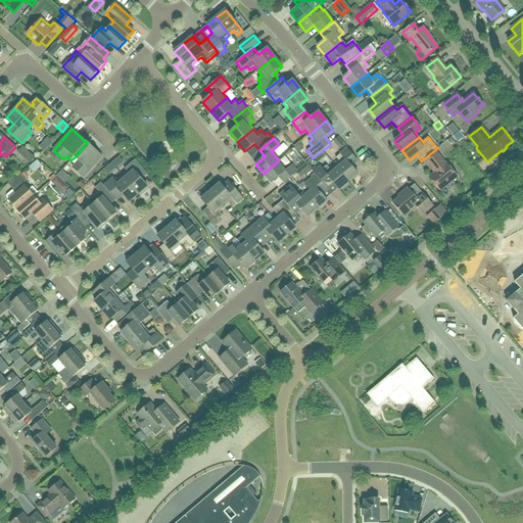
[(340,149),(344,146),(340,141),(337,138),(333,141),(340,149)]
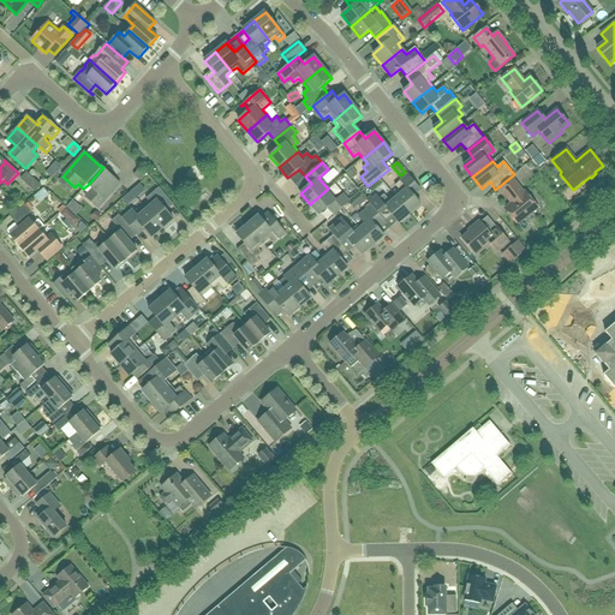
[(103,167),(88,185),(93,190),(85,197),(99,208),(120,184),(103,169),(105,168),(103,167)]
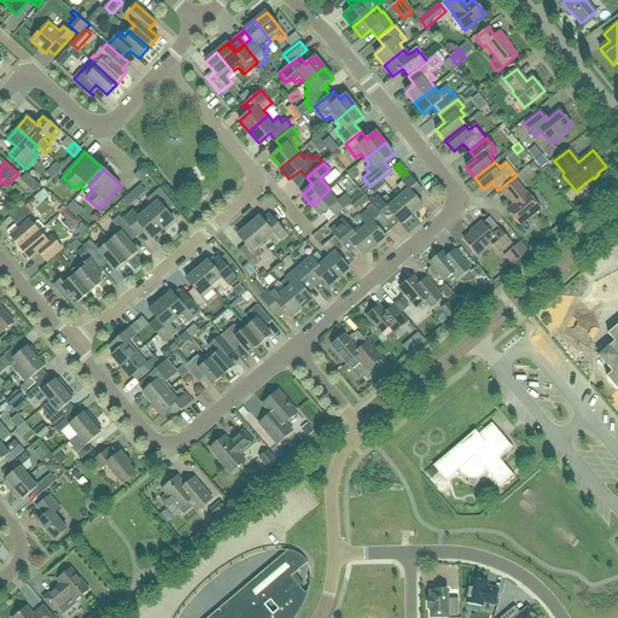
[(134,176),(135,176),(141,182),(145,178),(139,172),(134,176)]
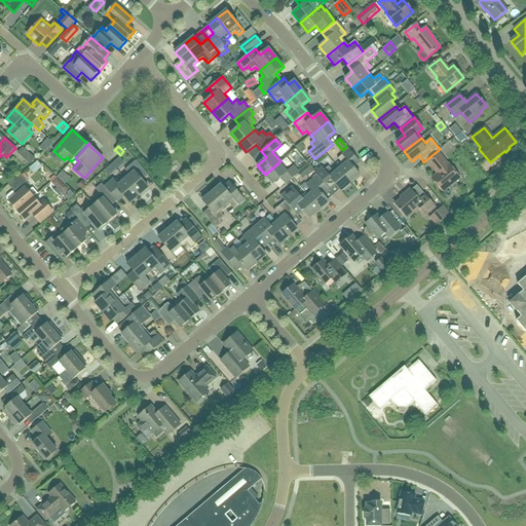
[(27,150),(19,157),(23,162),(31,156),(27,150)]
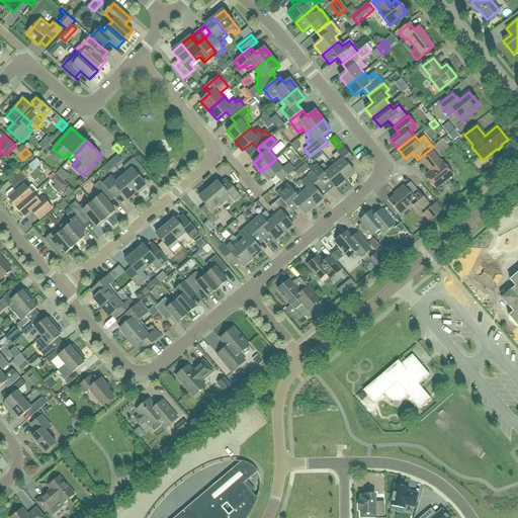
[(278,159),(282,164),(287,160),(288,162),(296,156),(291,148),(278,159)]
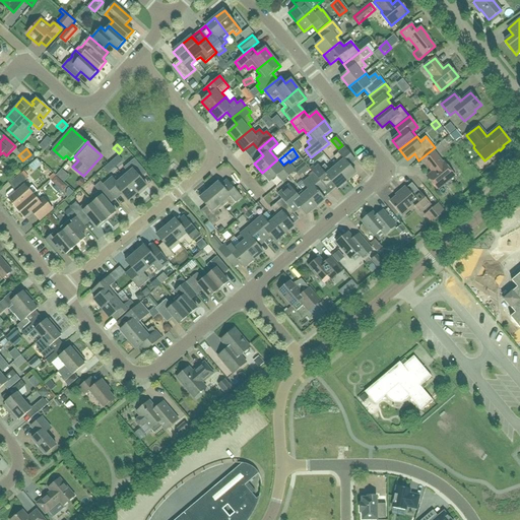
[(355,160),(344,148),(334,156),(337,160),(332,165),(346,181),(355,174),(349,166),(355,160)]
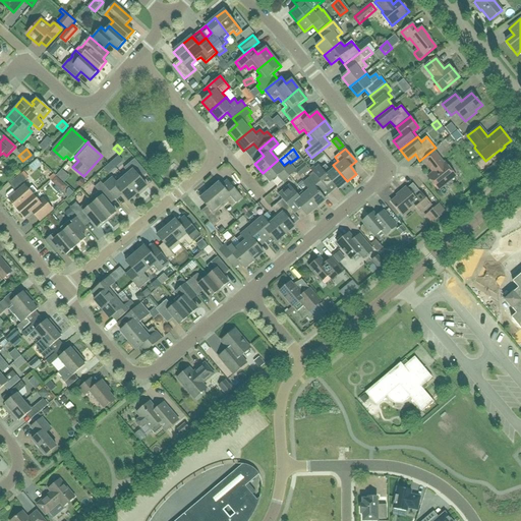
[(445,164),(435,152),(423,160),(431,171),(432,170),(435,172),(427,177),(438,190),(455,176),(445,164)]
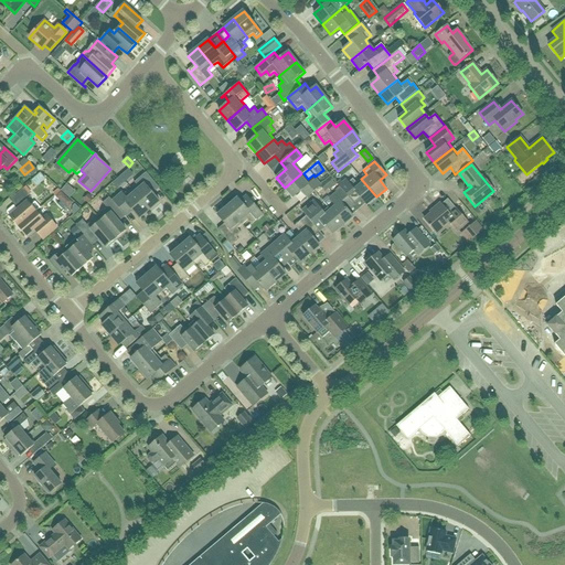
[(151,192),(158,185),(146,172),(135,182),(139,189),(134,193),(149,211),(159,202),(151,192)]
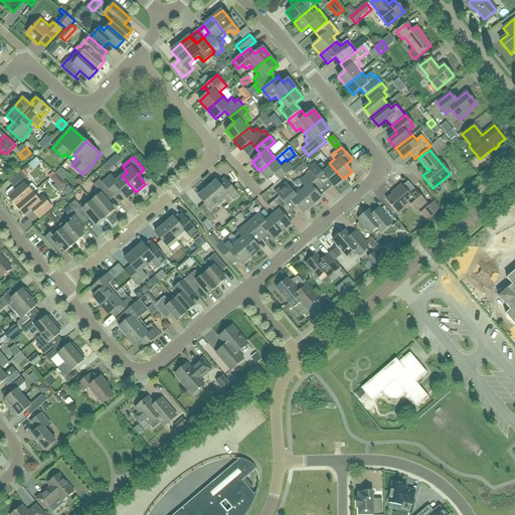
[(280,175),(282,178),(293,169),(287,163),(282,167),(275,158),(260,171),(268,180),(277,172),(281,177),(280,175)]
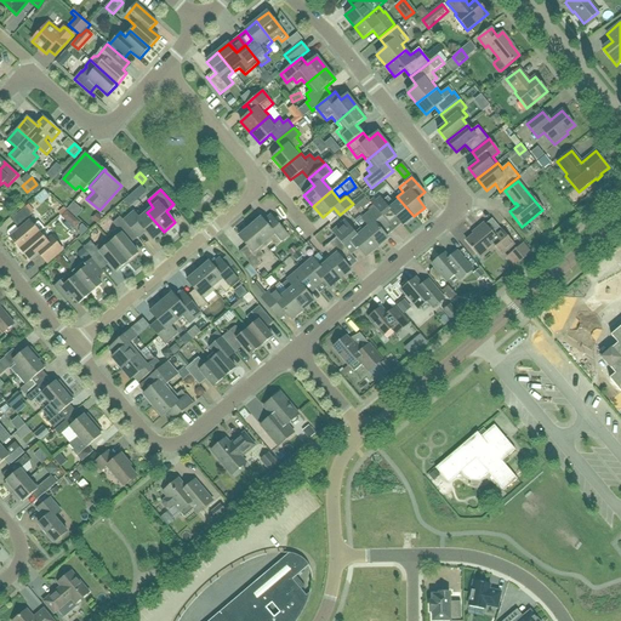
[(32,200),(34,206),(44,203),(41,197),(32,200)]
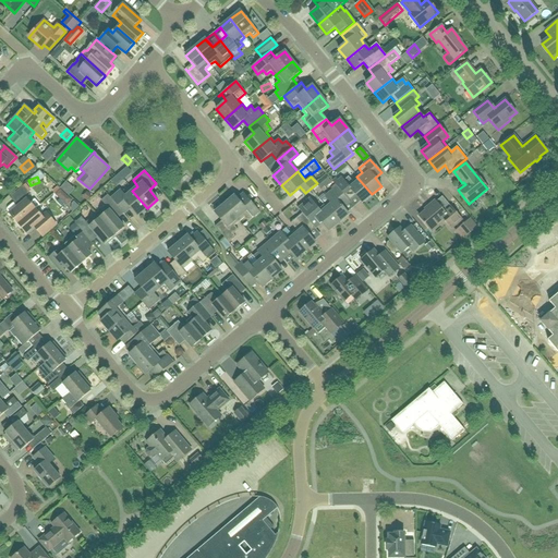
[(337,186),(348,199),(354,194),(362,203),(372,194),(356,177),(352,181),(349,177),(343,181),(341,178),(338,181),(336,179),(332,182),(337,186)]
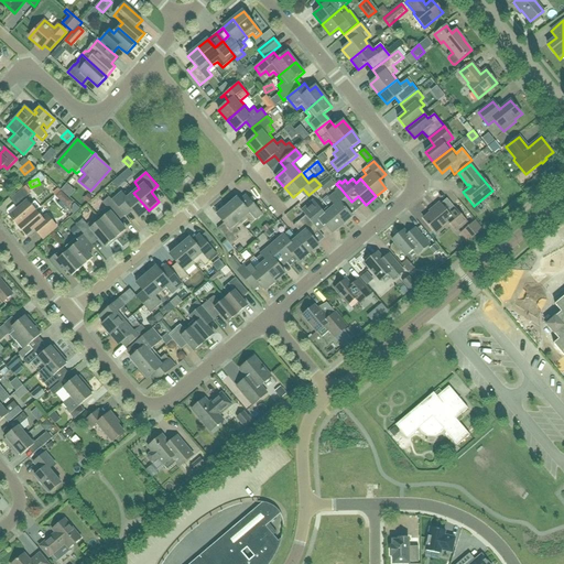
[(18,227),(36,212),(35,212),(41,207),(35,202),(31,205),(24,198),(29,195),(23,188),(10,199),(10,201),(12,198),(20,207),(9,216),(18,227)]
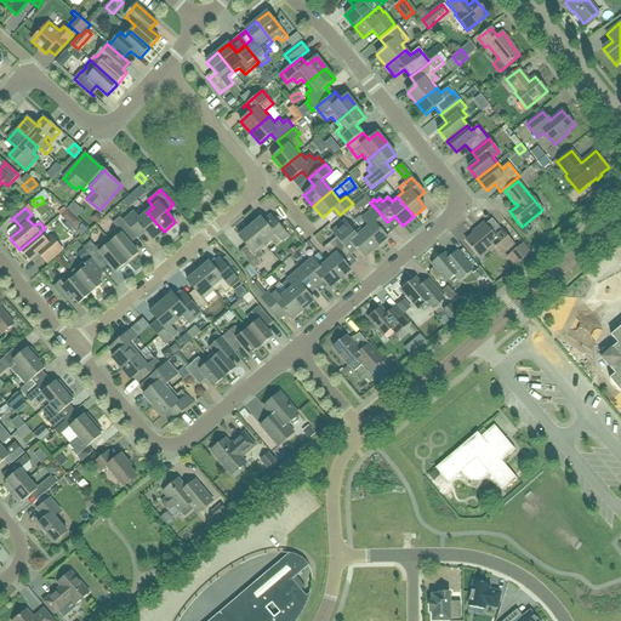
[(380,228),(387,222),(375,208),(357,223),(360,228),(377,248),(388,239),(380,228)]
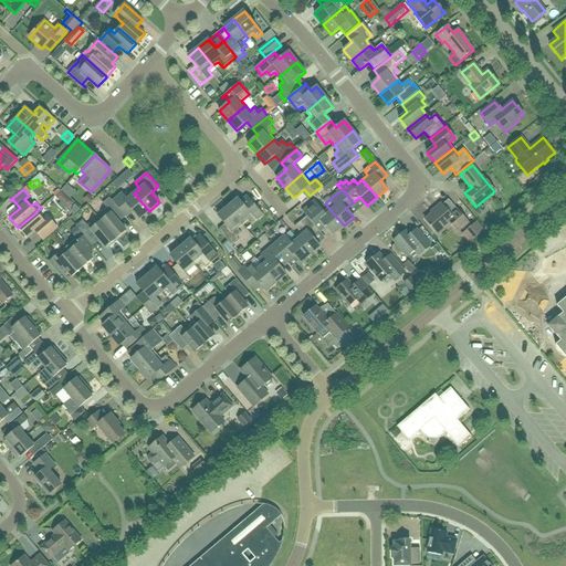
[(55,198),(69,209),(73,203),(61,192),(55,198)]
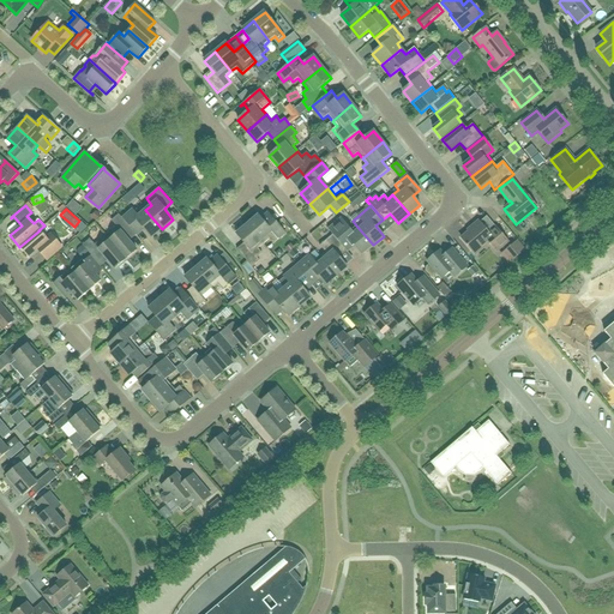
[(134,233),(136,233),(142,227),(151,238),(162,229),(145,210),(140,214),(137,210),(134,211),(132,210),(122,218),(134,233)]
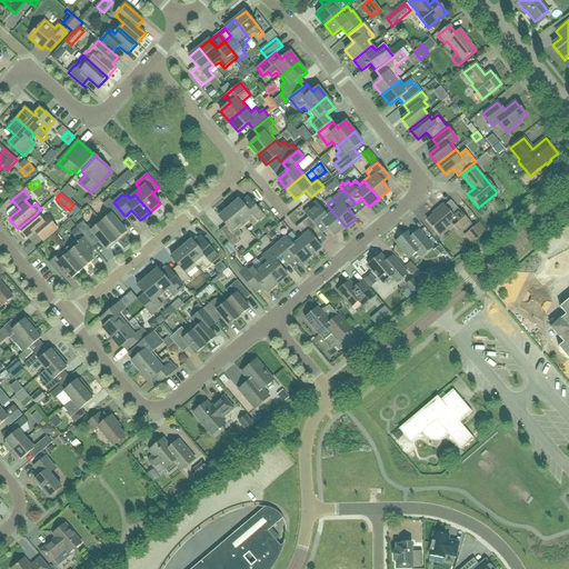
[(265,216),(248,197),(241,202),(239,200),(229,209),(245,227),(249,222),(252,227),(265,216)]
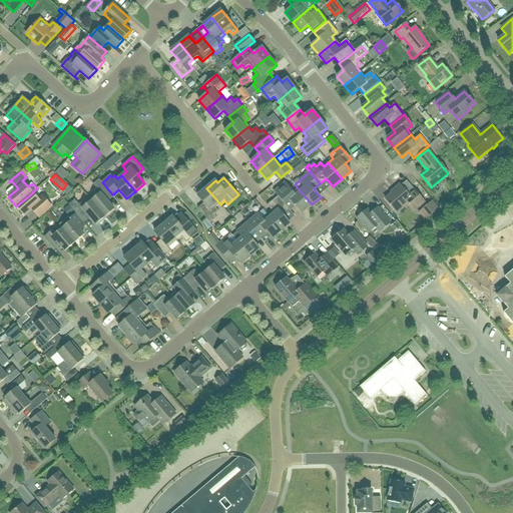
[(106,200),(112,194),(102,182),(99,179),(93,184),(97,189),(93,192),(96,196),(91,200),(105,217),(114,209),(106,200)]
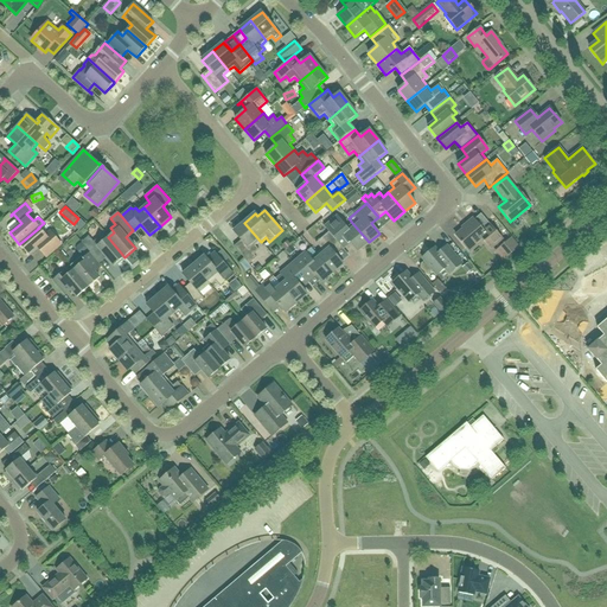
[(342,247),(349,241),(358,251),(369,242),(352,223),(347,228),(337,216),(325,227),(328,232),(342,247)]
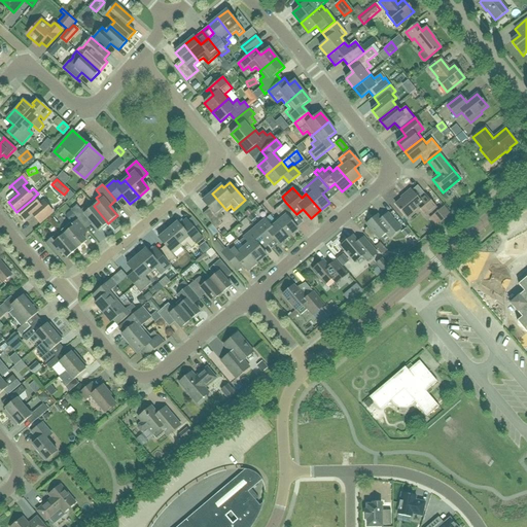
[(419,200),(411,189),(405,195),(406,196),(395,205),(408,219),(420,209),(426,216),(436,208),(425,195),(419,200)]
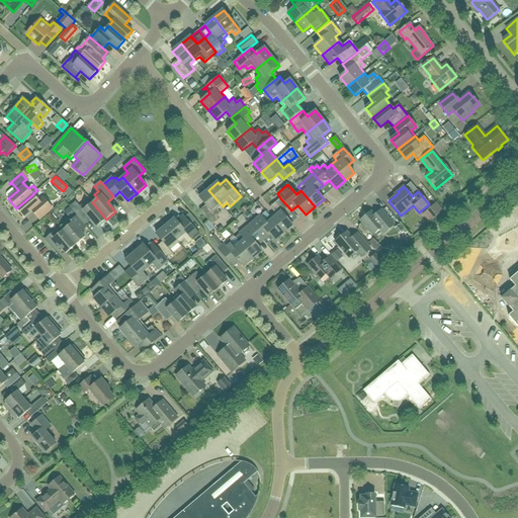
[(207,207),(201,212),(212,226),(219,220),(217,218),(222,213),(218,209),(223,206),(208,190),(199,197),(207,207)]
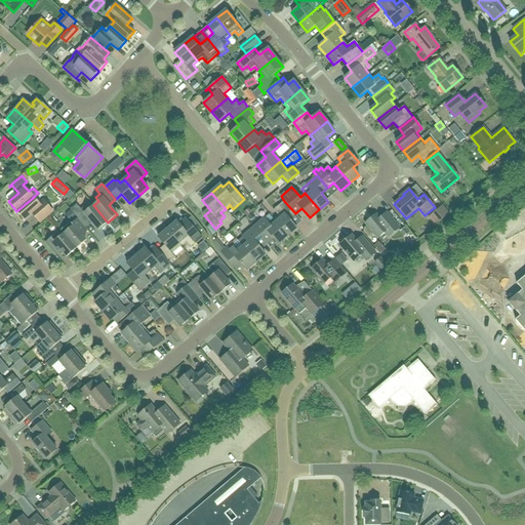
[(39,203),(34,197),(16,211),(26,220),(33,214),(40,223),(53,211),(43,200),(39,203)]
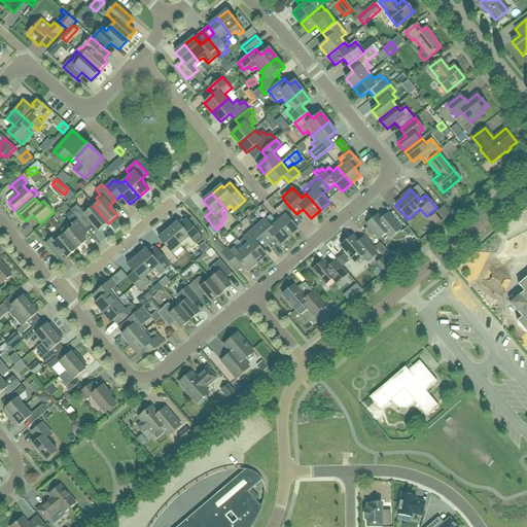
[(289,219),(296,214),(285,202),(274,211),(279,216),(274,220),(288,237),(297,230),(289,219)]
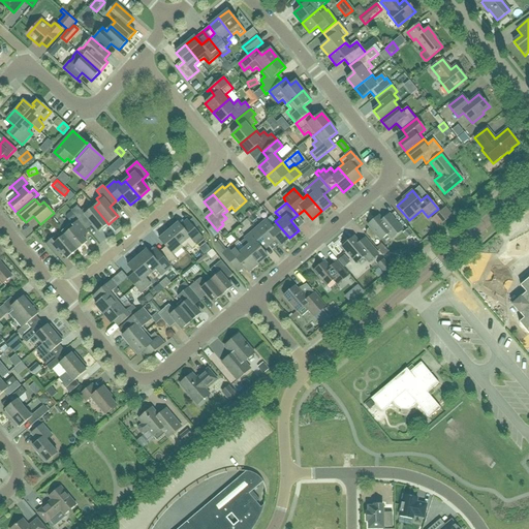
[(85,227),(91,222),(99,231),(109,224),(94,207),(89,212),(86,208),(82,211),(78,206),(71,211),(72,213),(76,217),(85,227)]
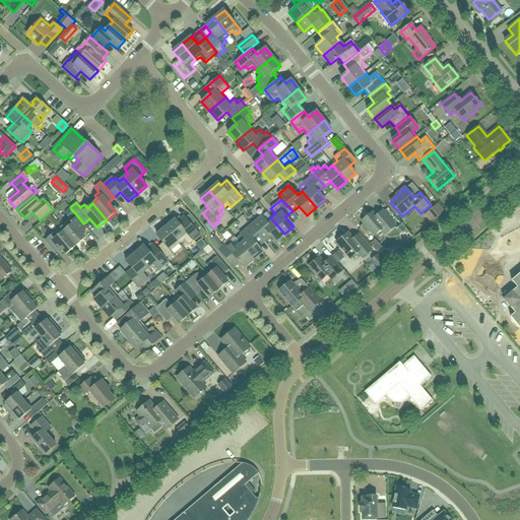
[(435,206),(429,211),(436,219),(442,214),(445,212),(438,203),(435,206)]
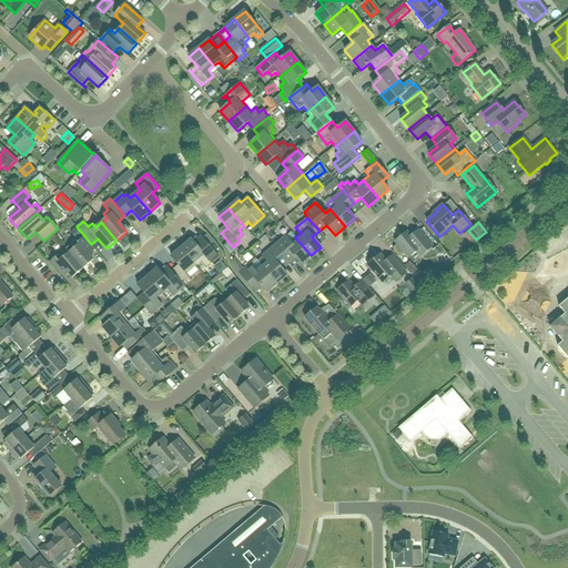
[(433,246),(418,230),(411,236),(407,232),(395,242),(397,245),(394,249),(394,251),(398,255),(401,255),(404,253),(408,259),(416,252),(421,256),(433,246)]
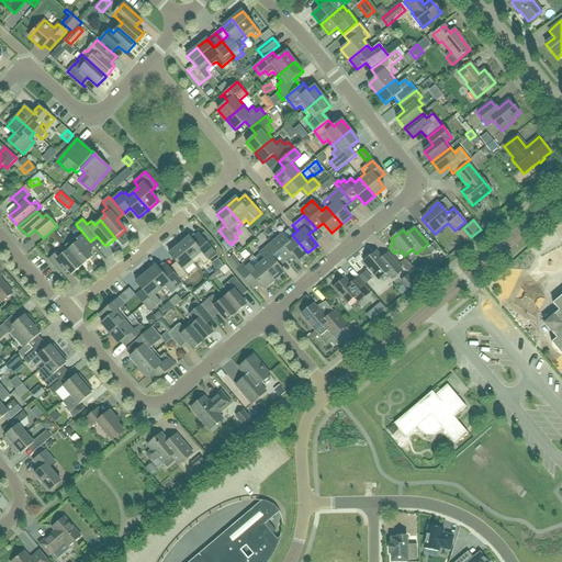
[(278,238),(271,244),(280,255),(285,261),(293,256),(298,261),(307,253),(292,235),(289,229),(283,234),(278,238)]
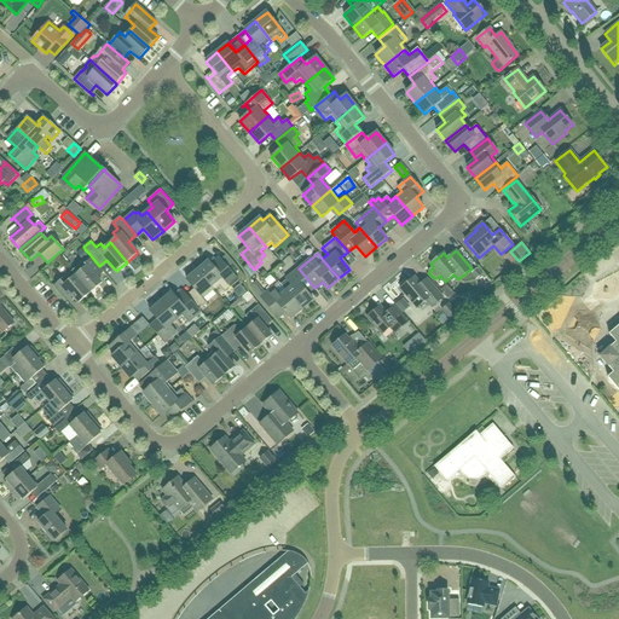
[(208,261),(197,271),(214,290),(220,285),(225,293),(238,281),(218,258),(210,264),(208,261)]
